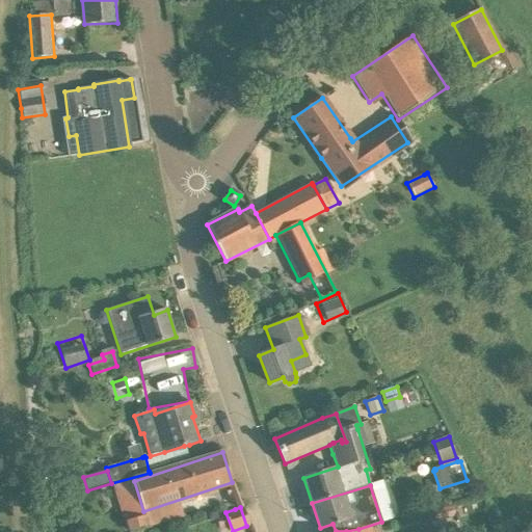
[(433,512),(436,522),(455,517),(453,507),(433,512)]
